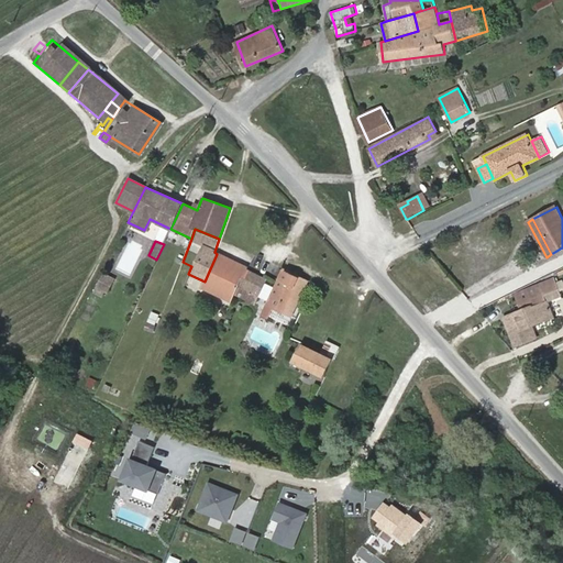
[(217,254),(208,274),(205,282),(202,286),(232,300),(234,295),(235,294),(239,287),(247,269),(247,268),(217,254)]
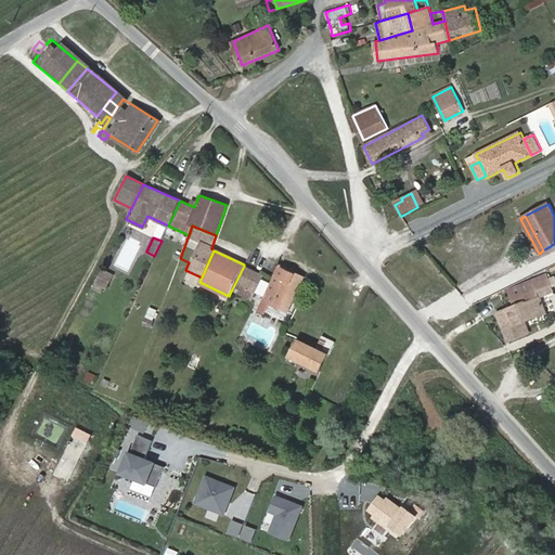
[(272,280),(265,297),(262,301),(286,312),(305,276),(280,265),(278,268),(272,280)]
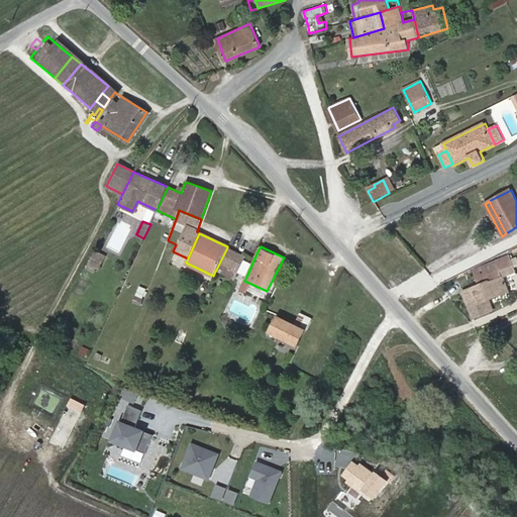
[(227,247),(219,264),(237,273),(245,256),(227,247)]
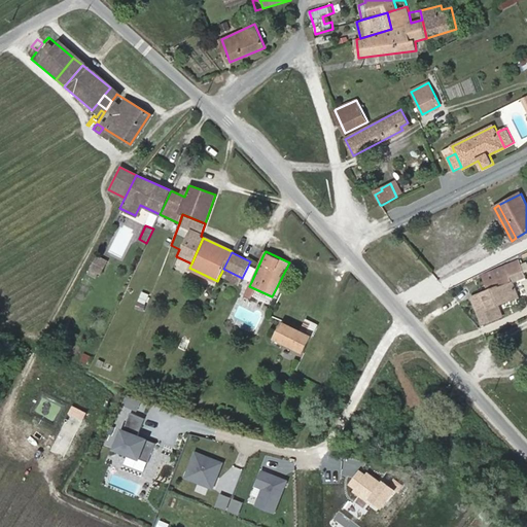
[(110,262),(98,256),(93,266),(105,272),(110,262)]
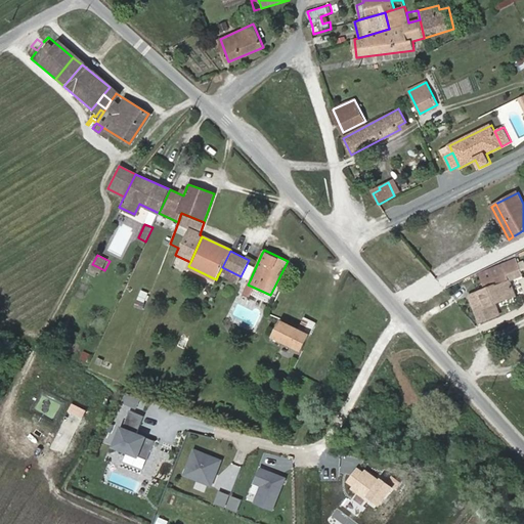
[(469,296),(480,322),(499,314),(494,303),(515,294),(510,279),(520,274),(514,257),(499,262),(500,264),(478,273),(485,289),(469,296)]
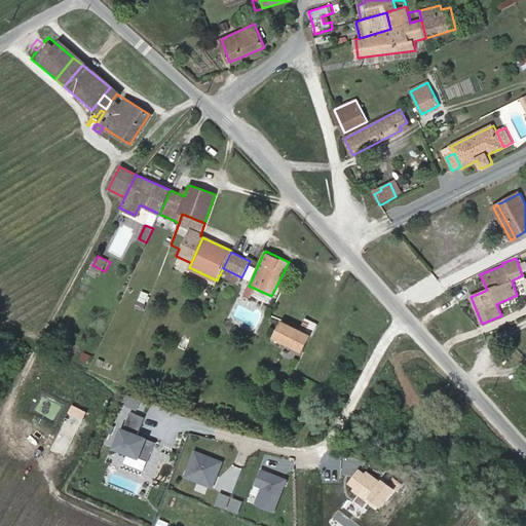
[(258,265),(250,261),(241,277),(251,282),(258,265)]
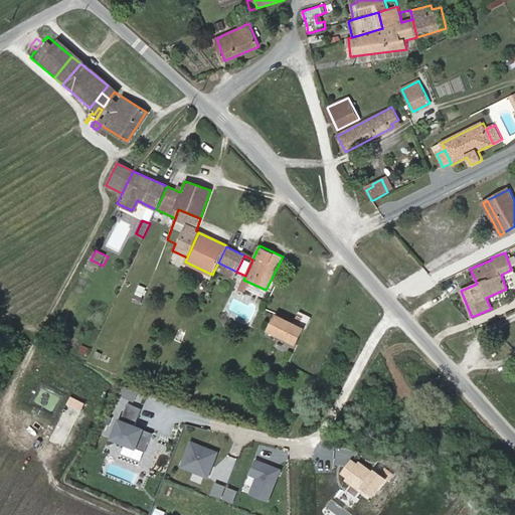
[(215,269),(214,270),(232,280),(236,272),(218,263),(215,269)]
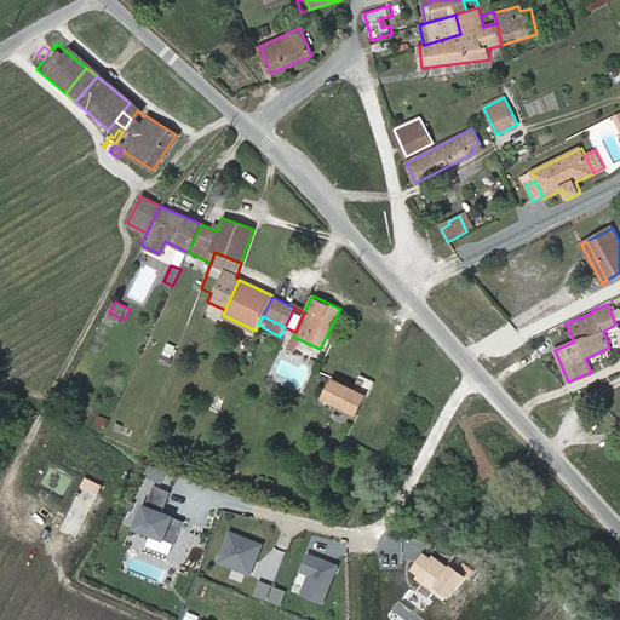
[(336,378),(332,377),(321,397),(356,417),(367,395),(352,388),(336,378)]
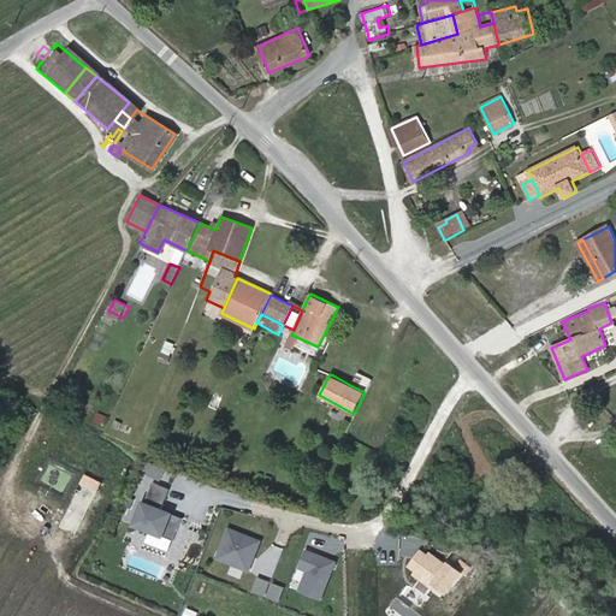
[(223,398),(212,394),(207,404),(218,409),(223,398)]
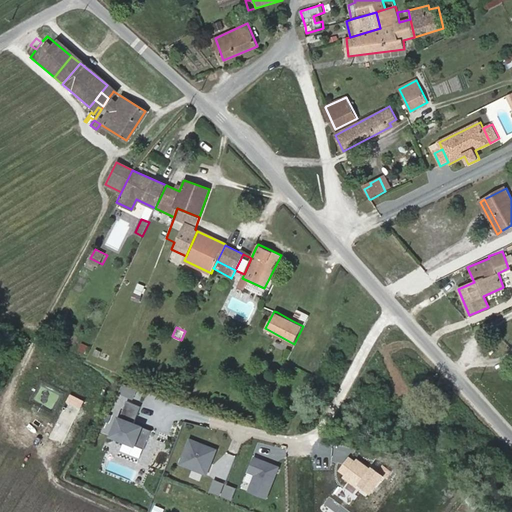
[(123,383),(119,395),(141,400),(144,388),(123,383)]
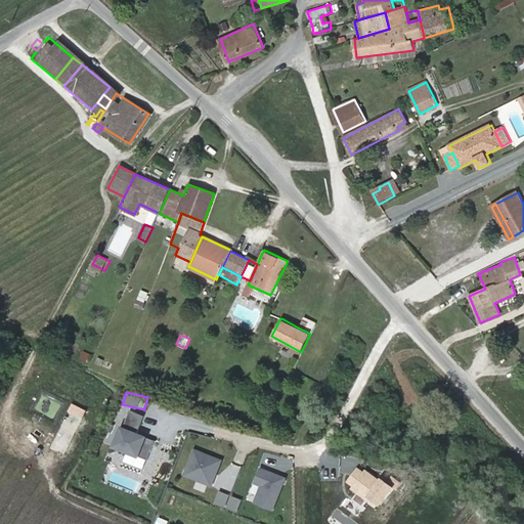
[(75,401),(57,438),(69,443),(87,407),(75,401)]
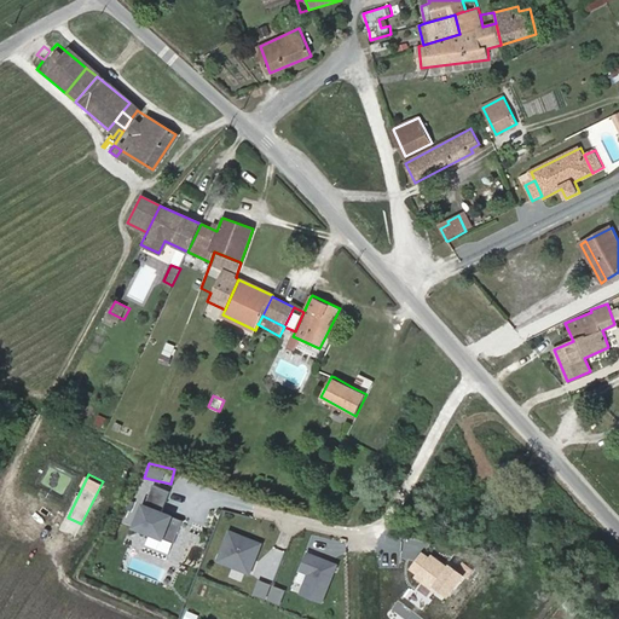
[(161,512),(169,490),(152,484),(144,504),(142,504),(133,526),(172,542),(181,520),(161,512)]
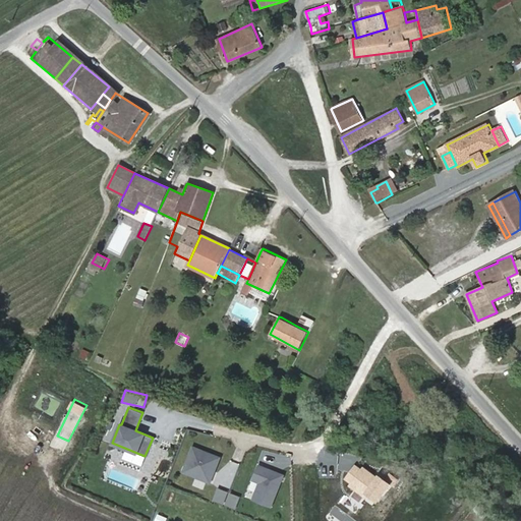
[(219,457),(191,446),(181,471),(209,482),(219,457)]
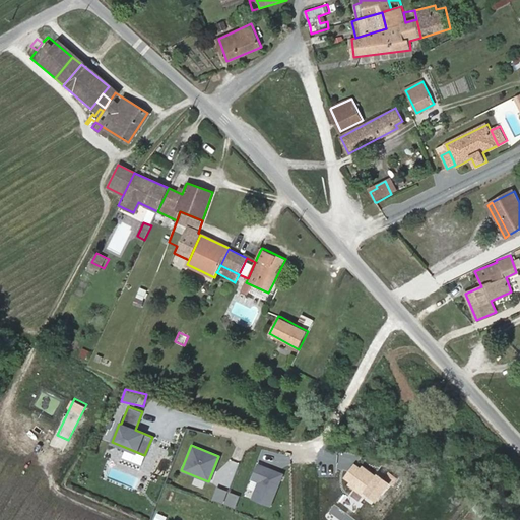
[(262,449),(260,462),(286,466),(288,453),(262,449)]
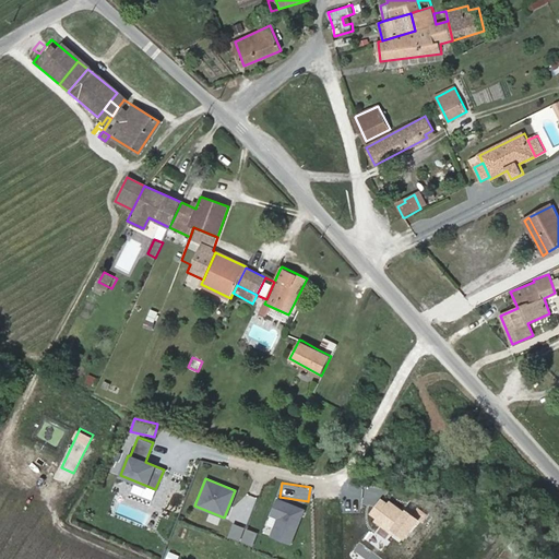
[(302,510),(275,499),(269,514),(276,518),(269,536),(288,544),(302,510)]
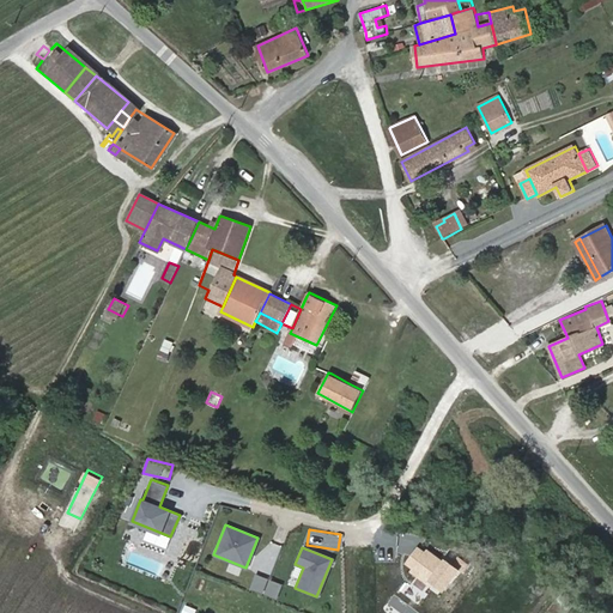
[(279,596),(284,581),(256,574),(252,589),(279,596)]
